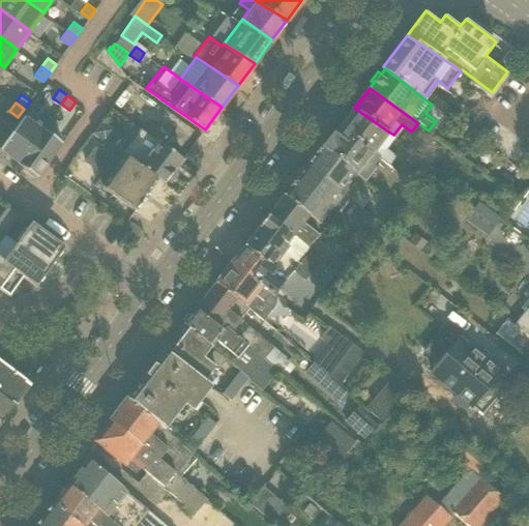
[(340,125),(374,150),(388,132),(354,108),(352,111),(340,125)]
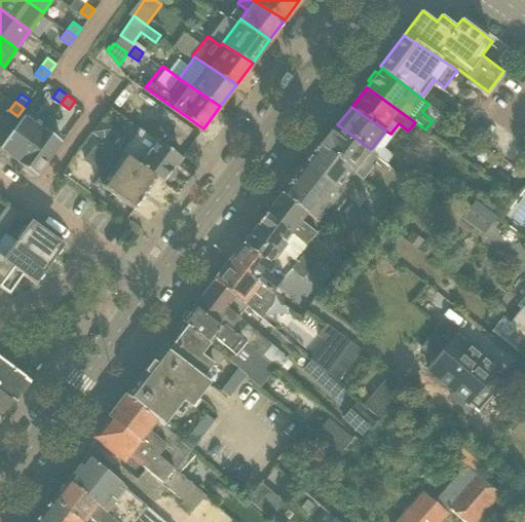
[(17,160),(19,161),(44,126),(43,126),(42,126),(25,114),(7,138),(1,146),(19,159),(17,160)]
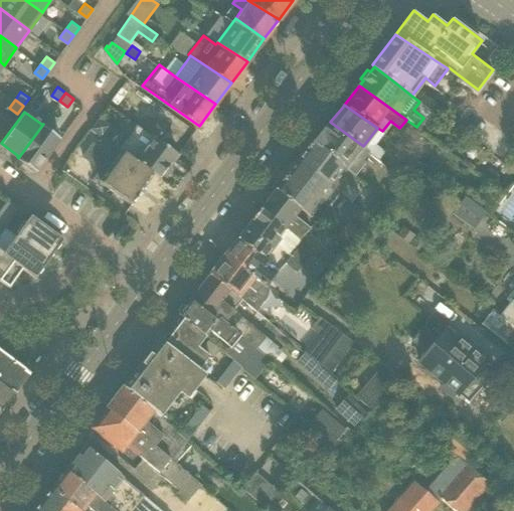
[(103,137),(112,125),(100,116),(92,128),(103,137)]
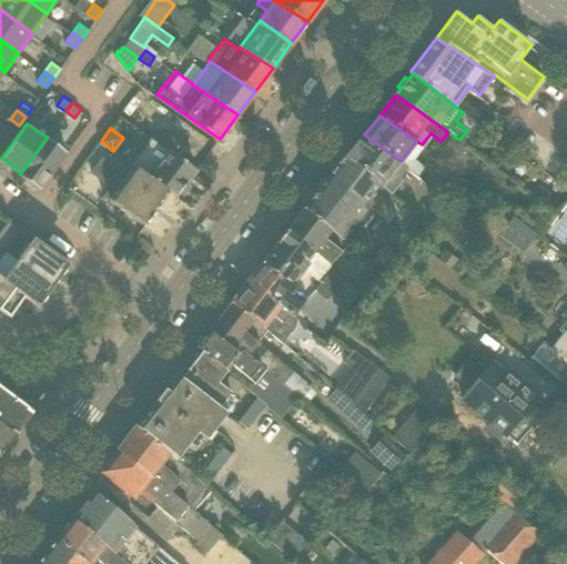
[(401,175),(407,167),(401,161),(364,134),(358,141),(357,140),(344,154),(394,191),(403,178),(401,175)]
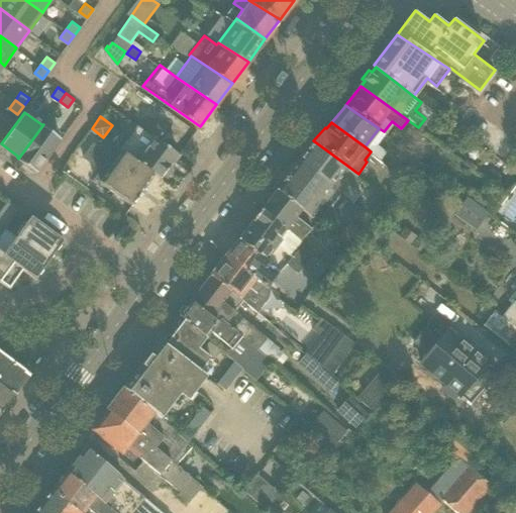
[(36,172),(62,137),(43,124),(18,159),(36,172)]
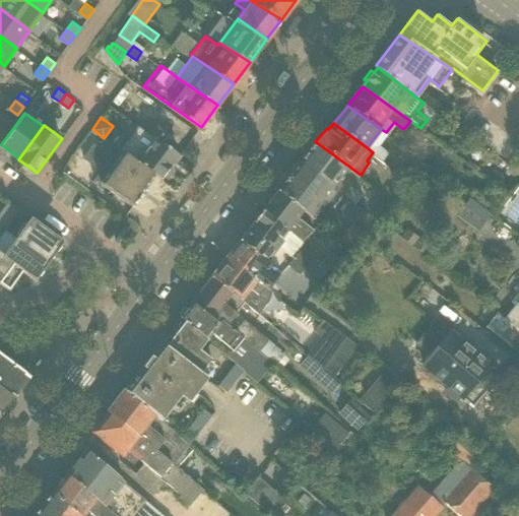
[(163,179),(179,157),(181,154),(137,125),(121,148),(126,151),(156,174),(163,179)]
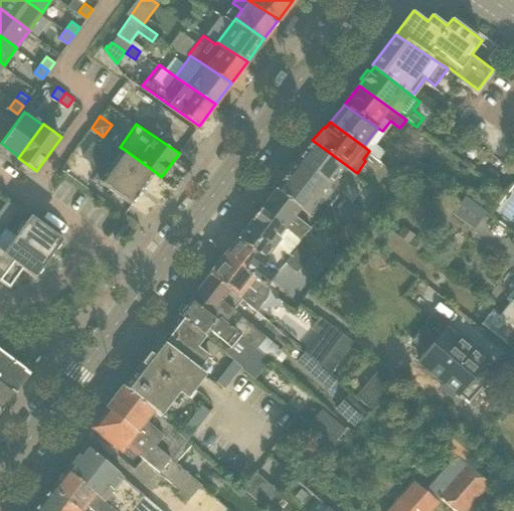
[(96,175),(132,202),(155,172),(125,150),(119,159),(105,149),(94,141),(84,154),(103,166),(96,175)]
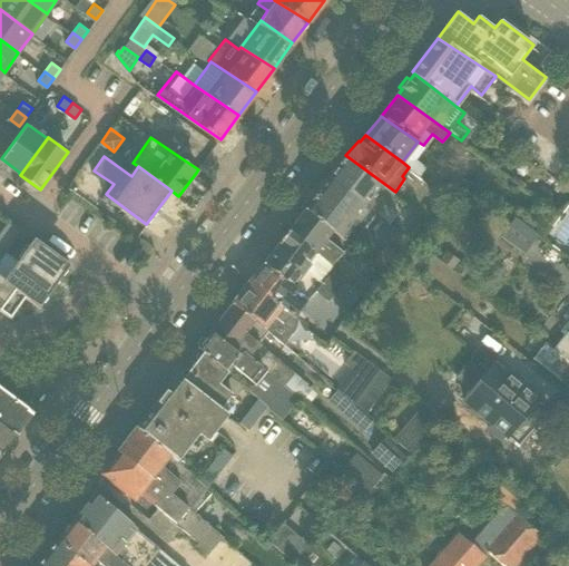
[(394,193),(345,156),(330,176),(374,213),(375,212),(376,212),(386,198),(389,201),(394,193)]
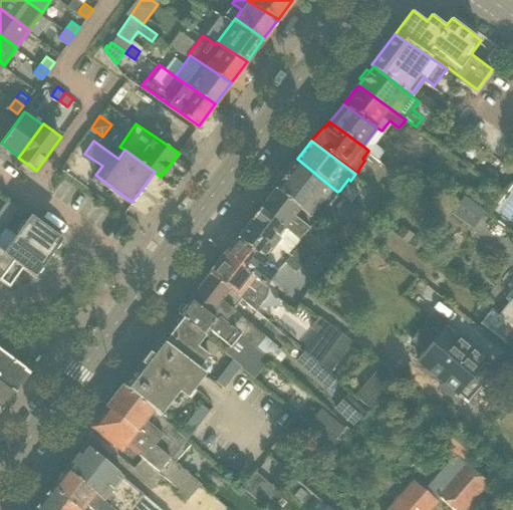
[(276,187),(311,213),(322,200),(329,205),(337,192),(297,159),(276,187)]
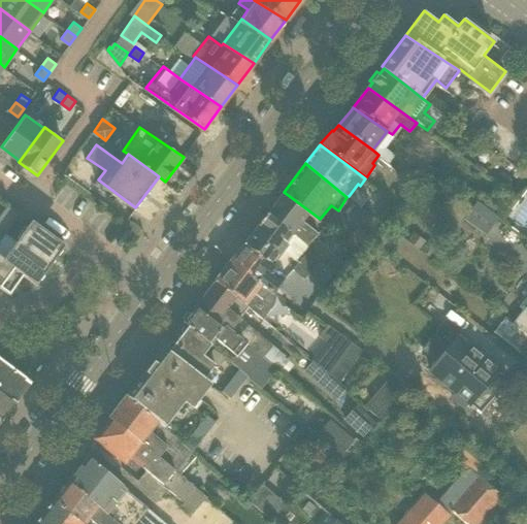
[(424,175),(415,168),(407,176),(416,184),(424,175)]
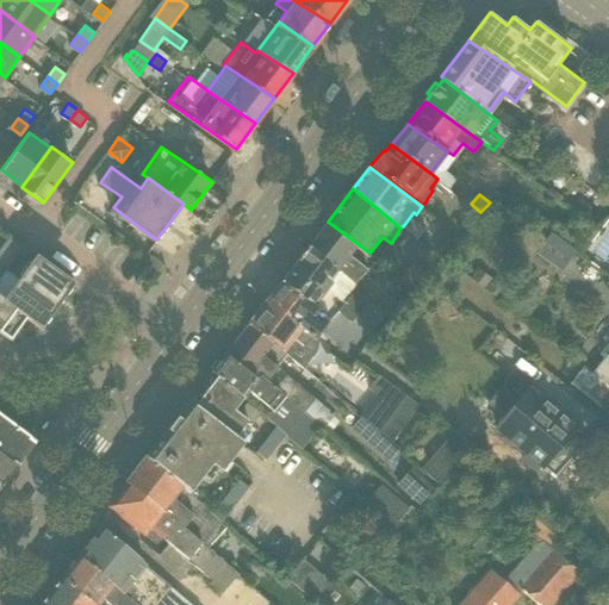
[(592,204),(580,195),(571,207),(584,217),(592,204)]
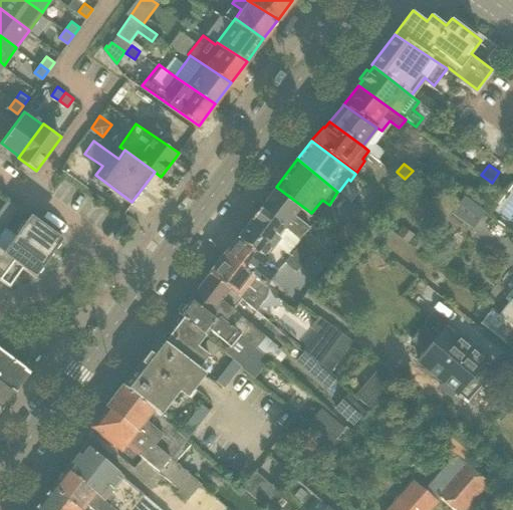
[(276,187),(275,187),(260,208),(299,237),(315,218),(311,214),(311,213),(276,187)]
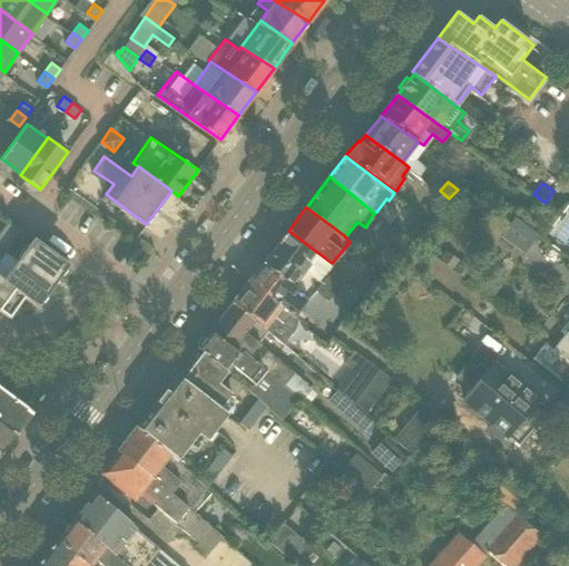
[(430,222),(419,213),(414,220),(414,228),(421,233),(430,222)]
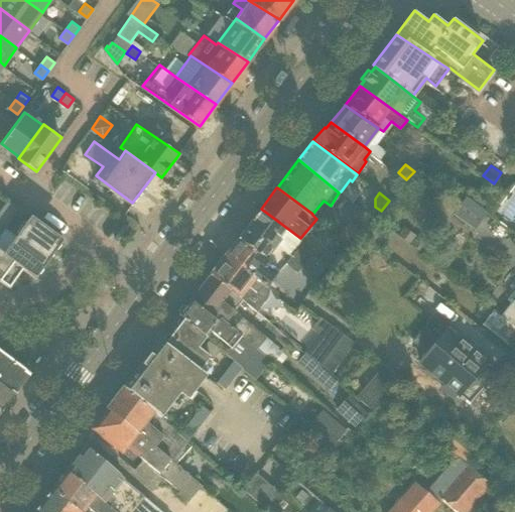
[(455,212),(461,216),(476,227),(489,210),(467,195),(455,212)]
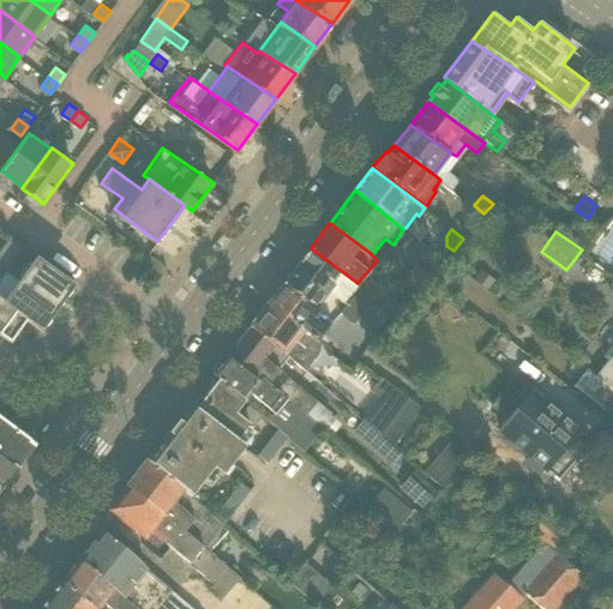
[(24,245),(7,267),(22,278),(60,307),(77,284),(24,245)]
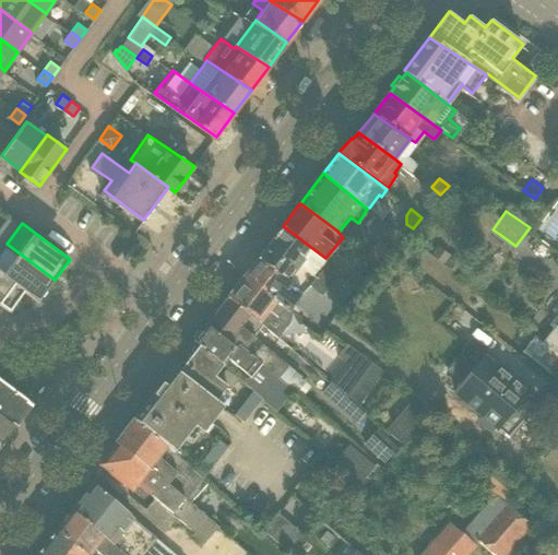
[(325,259),(325,258),(283,226),(258,258),(287,281),(288,281),(300,263),(312,273),(325,259)]
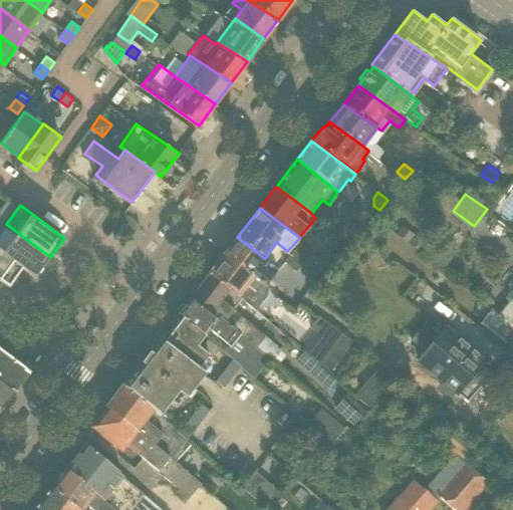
[(348,236),(357,226),(349,219),(340,229),(348,236)]
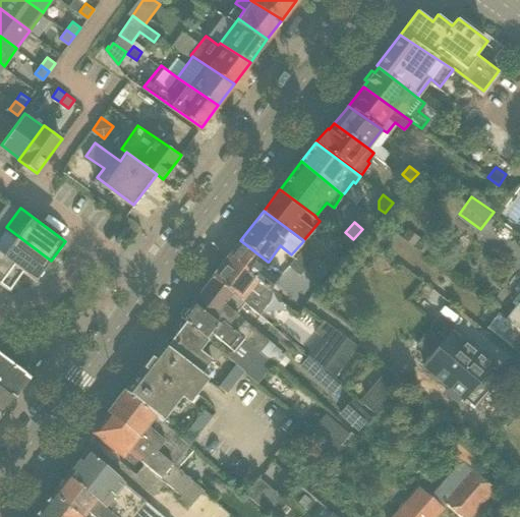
[(414,244),(421,236),(409,227),(402,235),(414,244)]
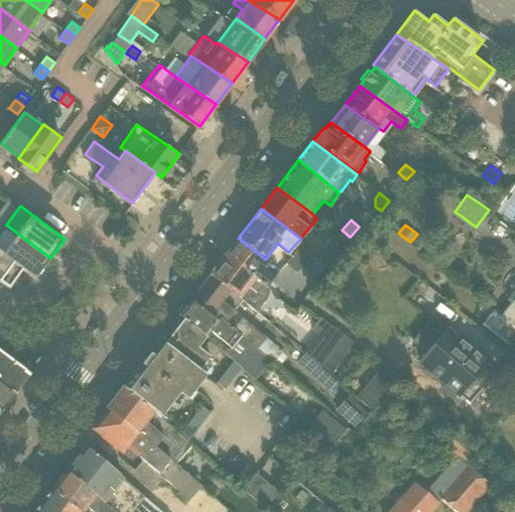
[(50,258),(18,234),(4,252),(24,267),(36,276),(50,258)]
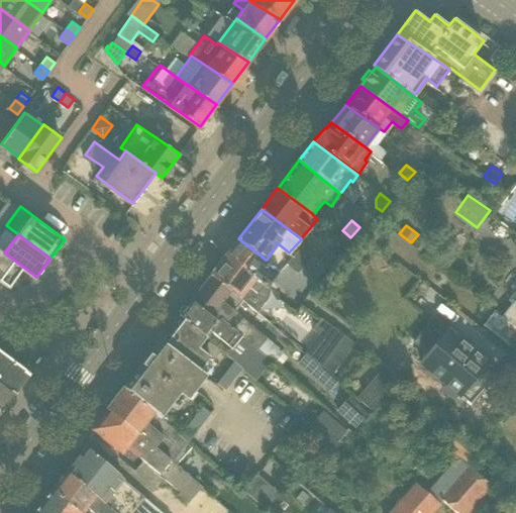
[(418,235),(412,243),(423,250),(429,242),(418,235)]
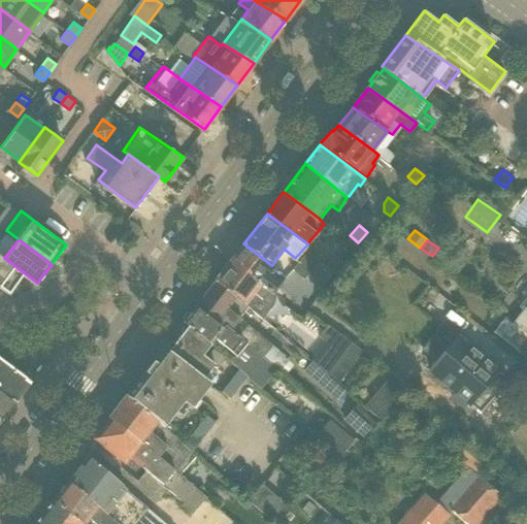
[(275,291),(280,285),(286,275),(282,272),(281,272),(274,267),(275,267),(272,265),(271,265),(243,243),(232,259),(275,291)]
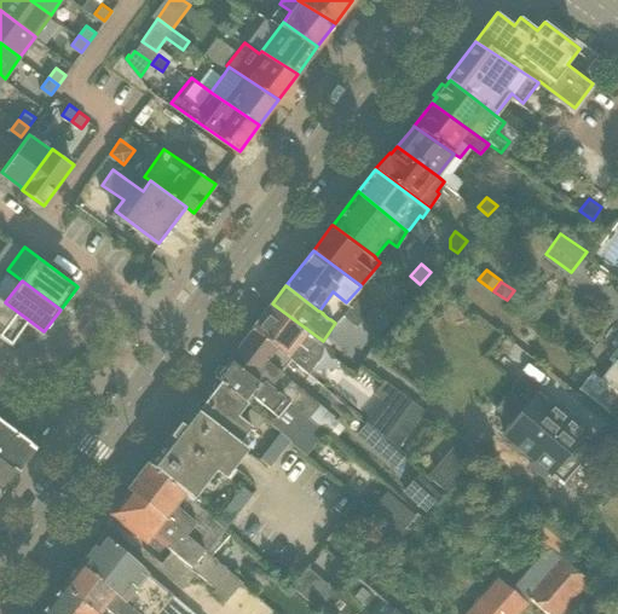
[(363,293),(345,313),(357,324),(376,303),(363,293)]
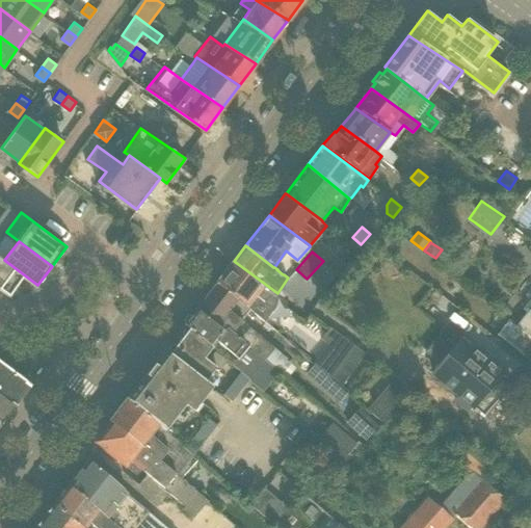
[(339,273),(346,263),(336,256),(328,266),(339,273)]
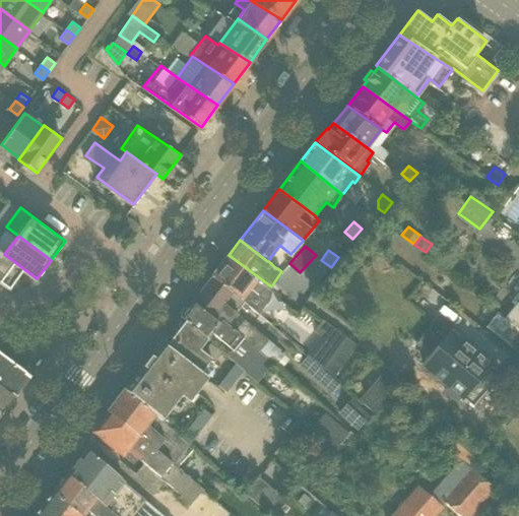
[(24,269),(4,254),(0,251),(0,280),(10,288),(24,269)]
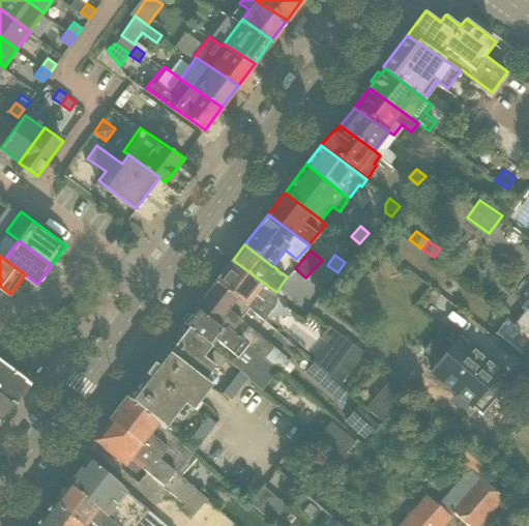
[(233,260),(217,281),(216,282),(250,307),(263,317),(272,305),(273,307),(281,295),(275,292),(276,292),(233,260)]
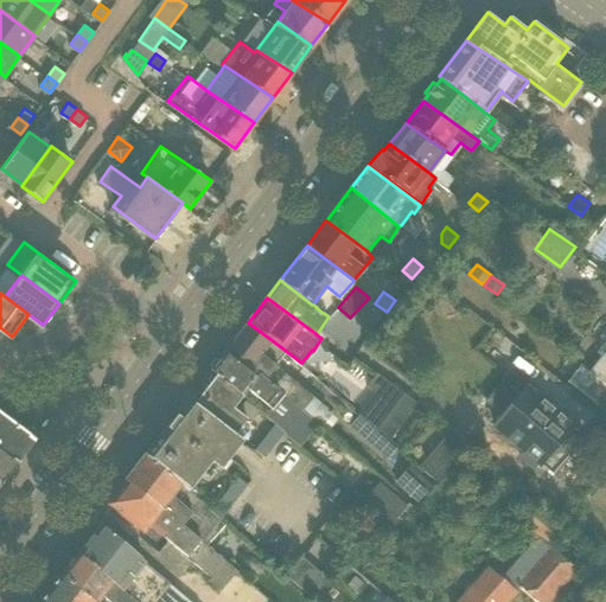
[(248,322),(224,353),(247,371),(252,365),(304,409),(318,421),(330,407),(295,378),(276,363),(286,351),(248,322)]
